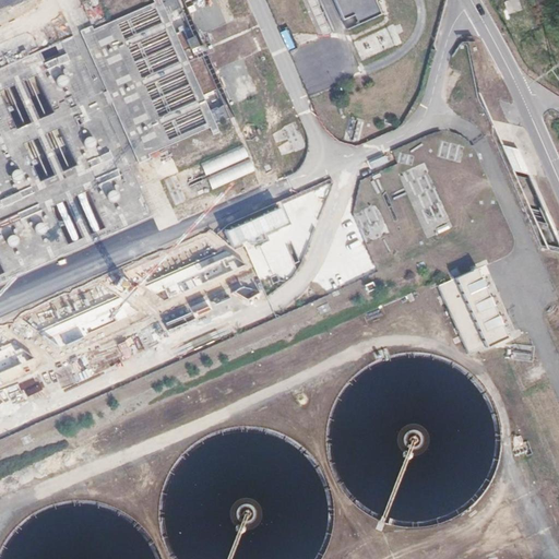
[(266,0),(308,98),(368,74),(349,32),(382,16),(373,0),(266,0)]
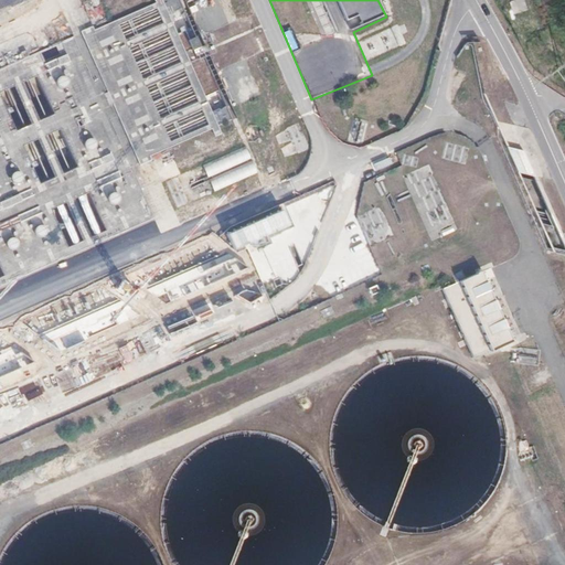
[(136,169),(217,137),(160,3),(0,70),(0,287),(158,216),(136,169)]
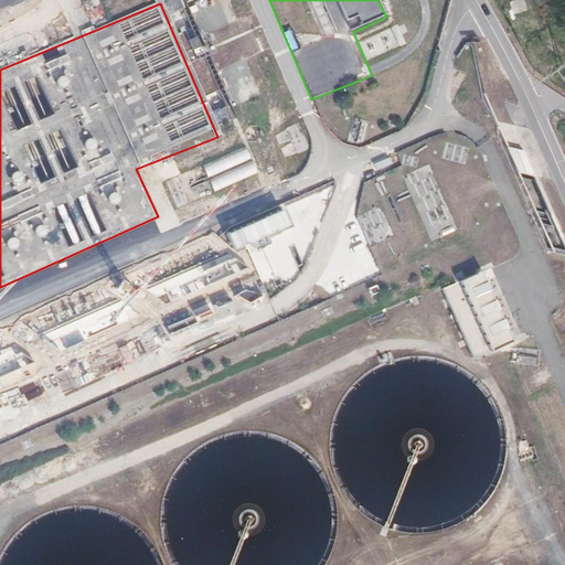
[(198,35),(189,38),(193,54),(202,52),(198,35)]
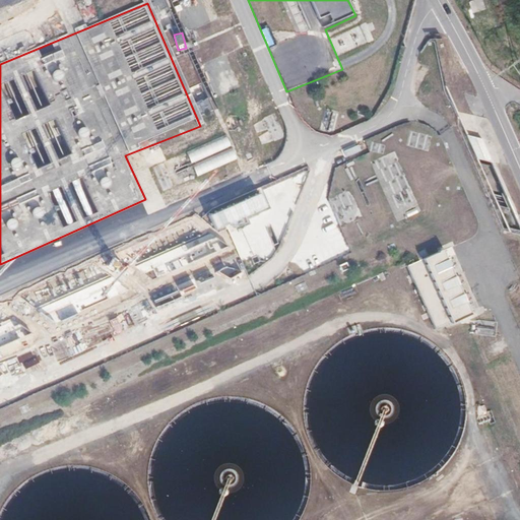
[(226,136),(187,153),(197,176),(237,158),(226,136)]
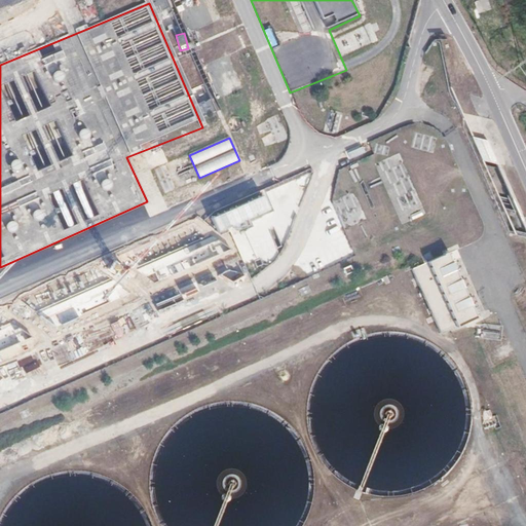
[(388,186),(407,182),(403,165),(385,168),(388,186)]
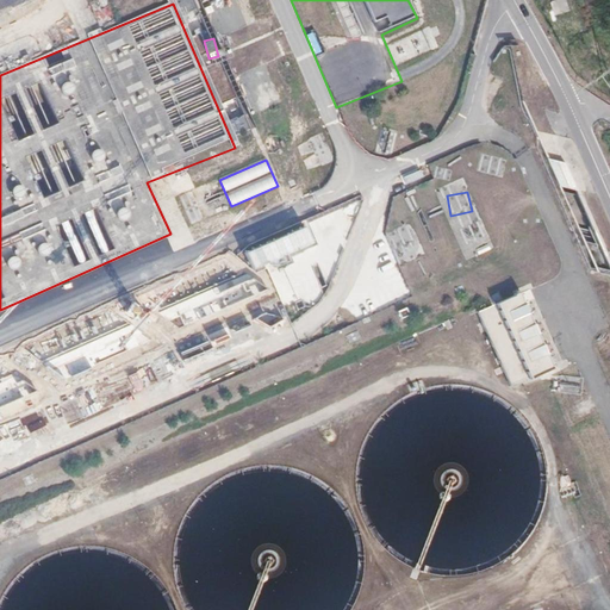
[(523,291),(479,309),(510,386),(554,368),(523,291)]
